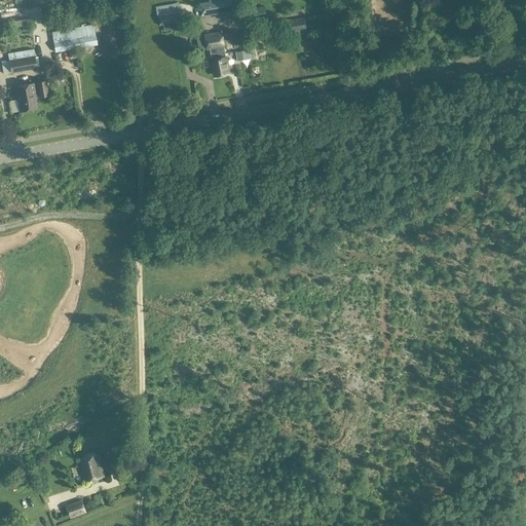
[(237,11),(236,8),(234,0),(220,0),(199,3),(201,16),(226,12),(226,17),(236,16),(235,11),(237,11)]
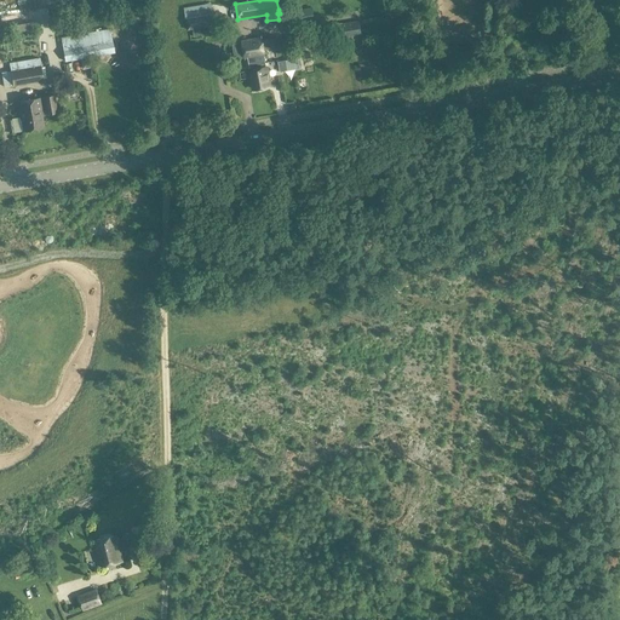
[(184,9),(188,32),(216,27),(212,4),(184,9)]
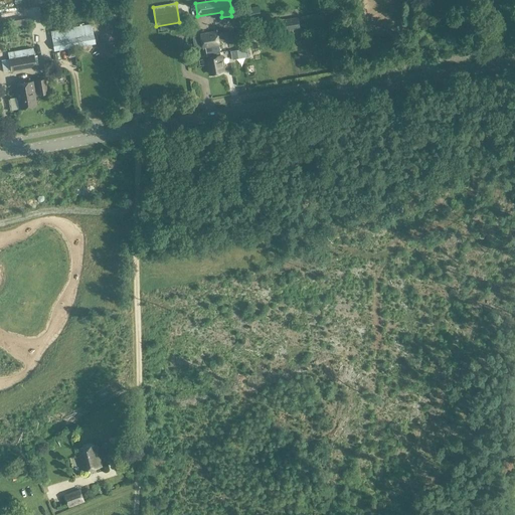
[(233,22),(263,17),(261,6),(231,12),(233,22)]
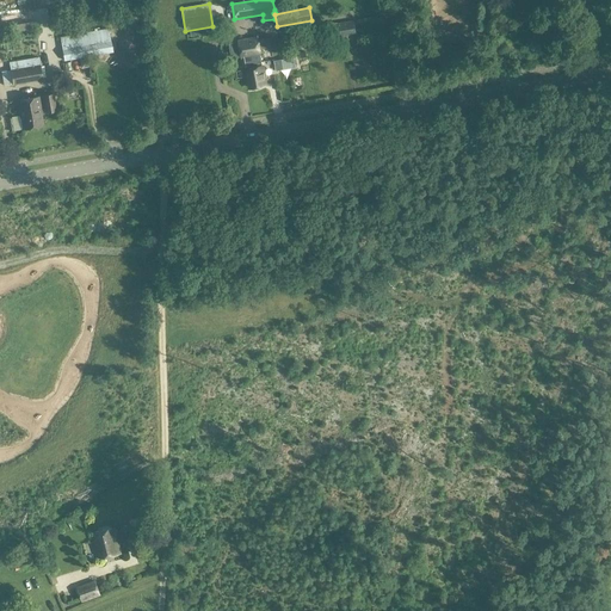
[(337,24),(338,38),(357,35),(356,26),(359,26),(359,20),(337,24)]
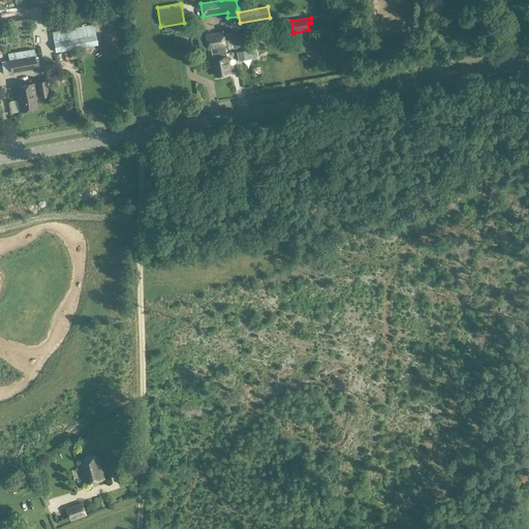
[(98,45),(94,25),(52,32),(56,53),(98,45)]
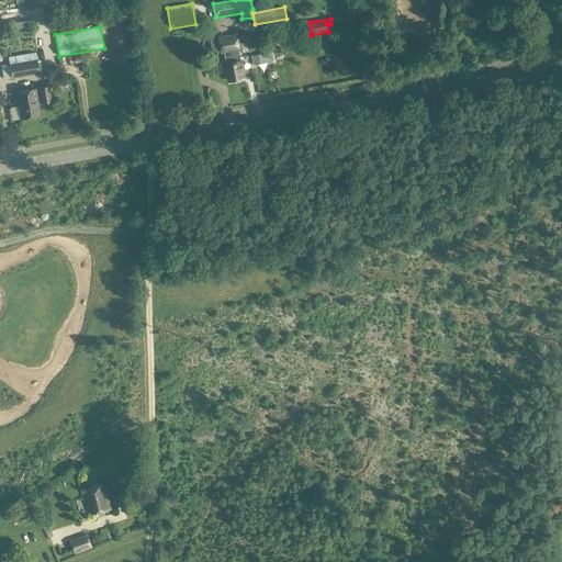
[(225,52),(231,81),(245,79),(237,35),(220,38),(223,53),(225,52)]
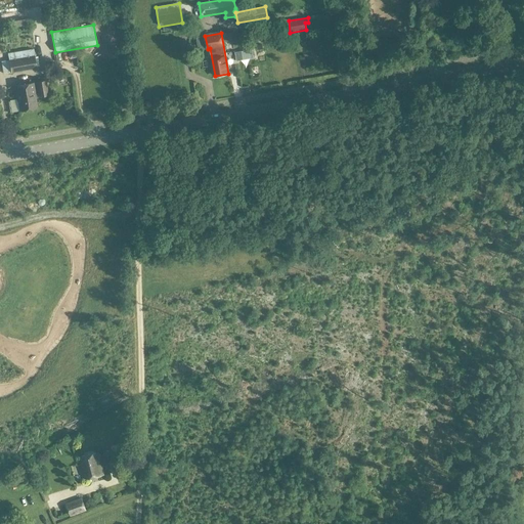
[(37,69),(35,55),(9,60),(11,73),(37,69)]
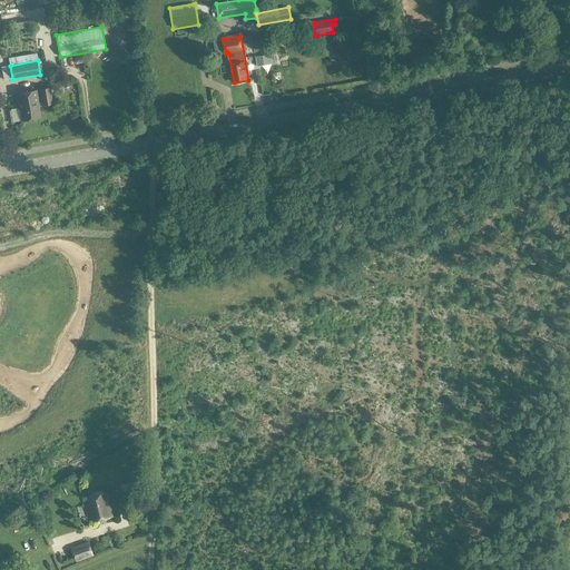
[(9,66),(1,66),(3,80),(11,80),(9,66)]
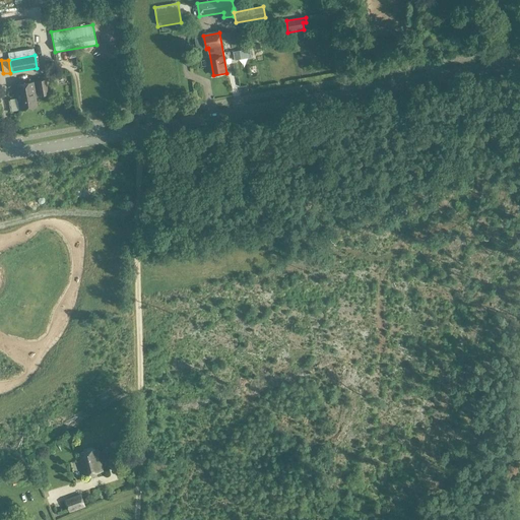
[(18,100),(20,111),(37,108),(35,95),(47,93),(46,85),(35,87),(34,82),(15,85),(17,101),(18,100)]
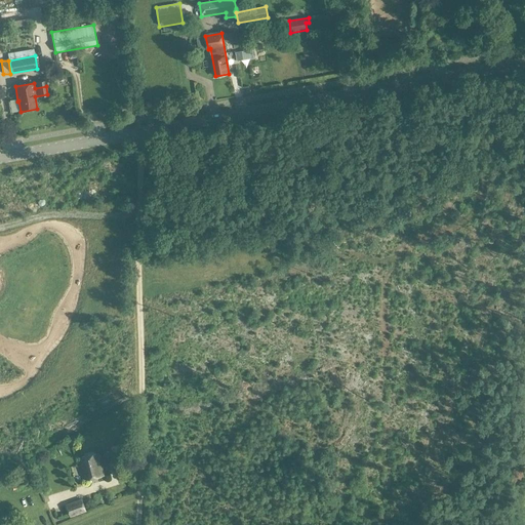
[(112,451),(105,452),(106,455),(99,456),(98,454),(81,458),(86,480),(105,476),(103,468),(115,467),(112,451)]
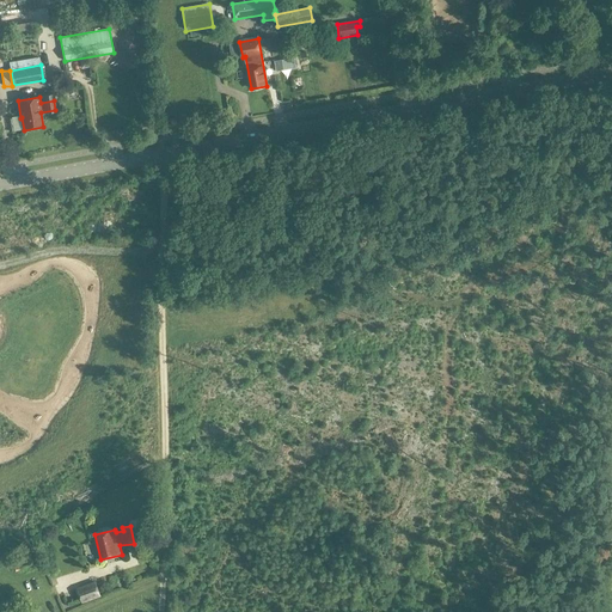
[(96,581),(77,588),(83,604),(102,597),(96,581)]
